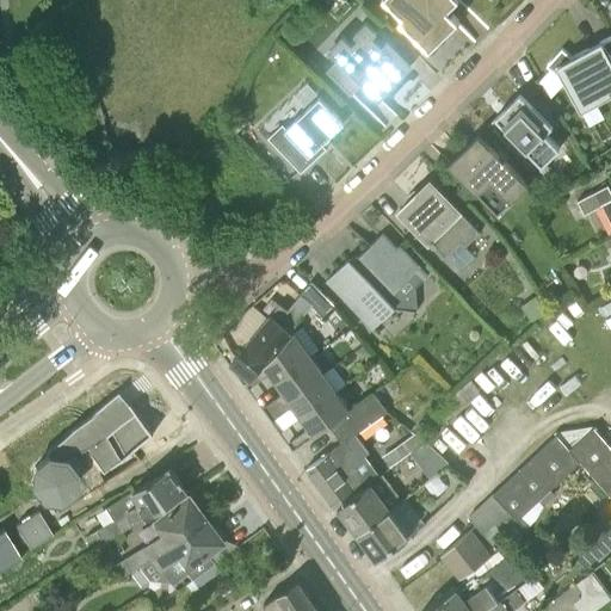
[(400,22),(430,50),(458,22),(448,11),(457,0),(386,0),(403,18),(400,22)]
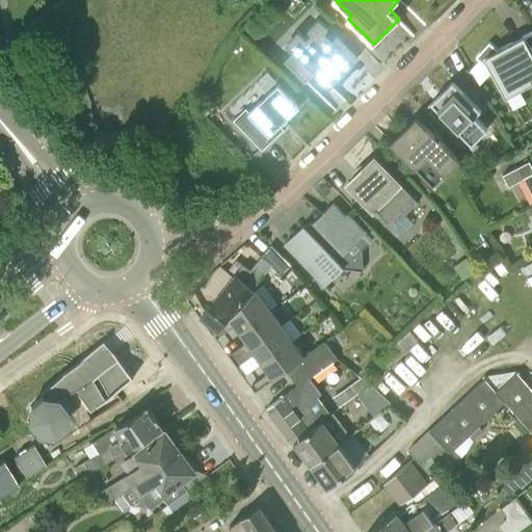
[(334,40),(325,31),(328,28),(319,19),(309,29),(313,32),(307,38),(299,31),(287,43),(295,50),(284,61),(306,82),(317,72),(330,86),(358,57),(337,35),(334,40)]
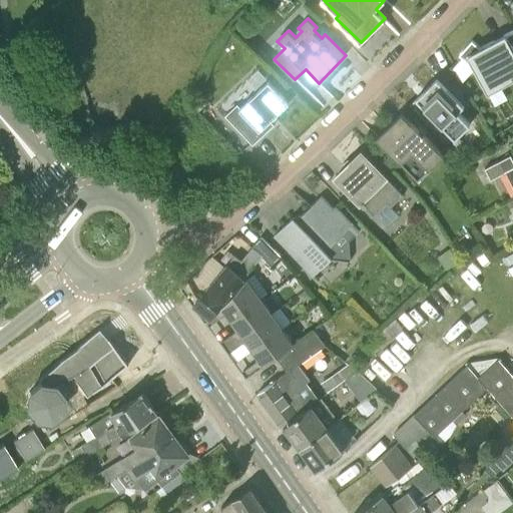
[(512,79),(512,48),(511,45),(506,34),(494,41),(481,48),(473,41),(460,55),(475,68),(488,93),(512,79)]
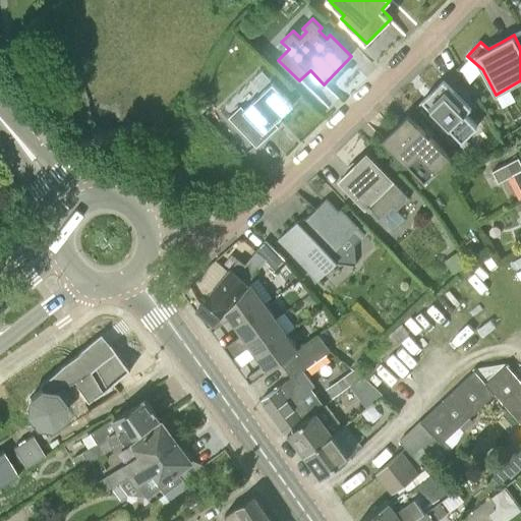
[(462,141),(478,126),(465,114),(472,107),(445,78),(422,100),(462,141)]
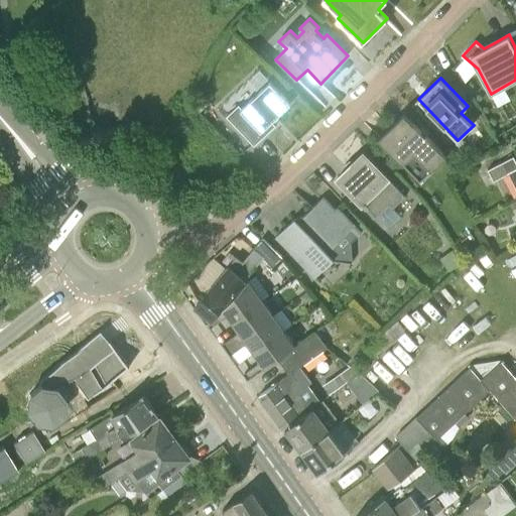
[(276,125),(272,120),(291,103),(271,82),(243,108),(239,104),(227,116),(254,145),(276,125)]
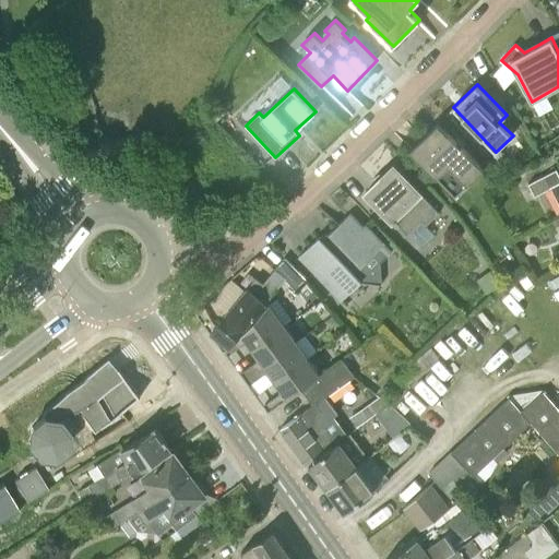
[(411,151),(456,197),(484,170),(439,123),(411,151)]
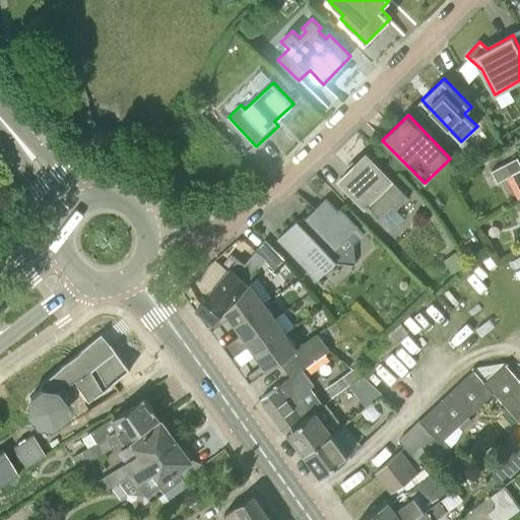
[(396,210),(409,198),(367,153),(340,179),(380,219),(393,206),(396,210)]
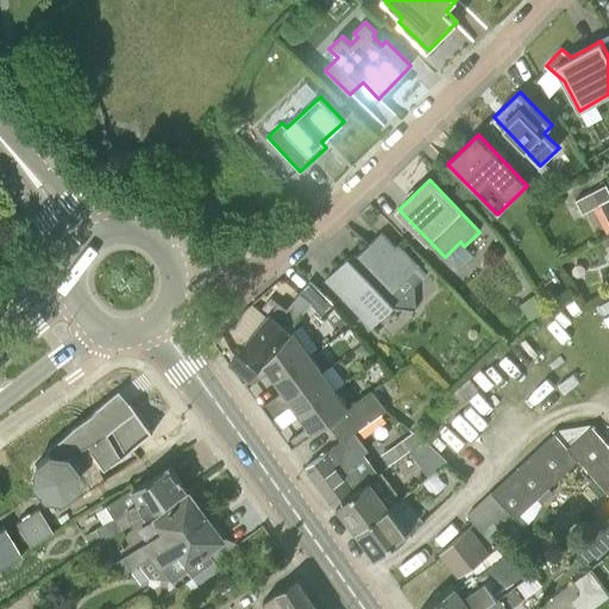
[(608,219),(608,188),(607,184),(577,200),(583,213),(601,203),(608,219)]
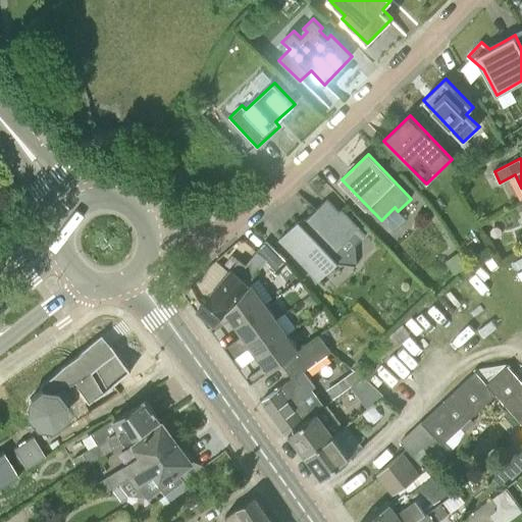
[(340,211),(327,199),(308,217),(299,220),(279,239),(319,280),(337,262),(356,265),(357,265),(356,245),(366,236),(342,209),(340,211)]
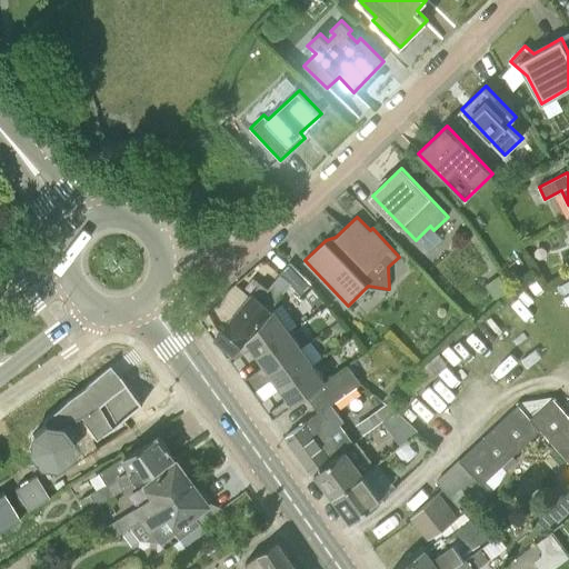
[(312,283),(290,262),(281,273),(292,282),(292,283),(301,293),(312,283)]
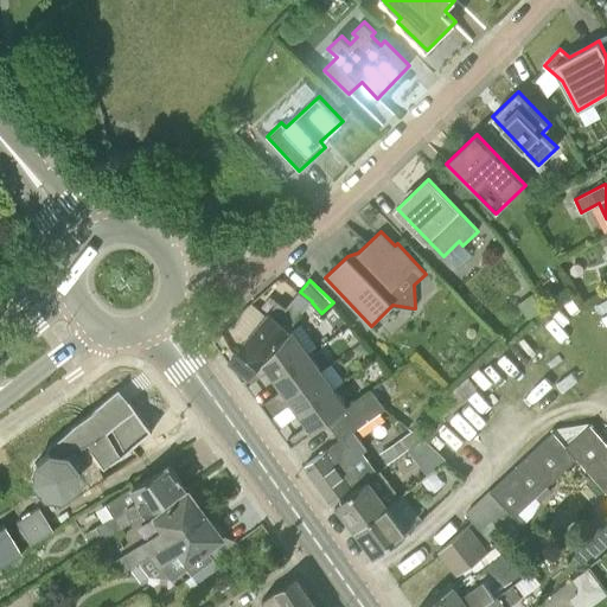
[(230,360),(249,378),(291,328),(312,302),(312,301),(300,292),(286,310),(288,311),(285,315),(280,311),(273,318),(269,314),(230,360)]
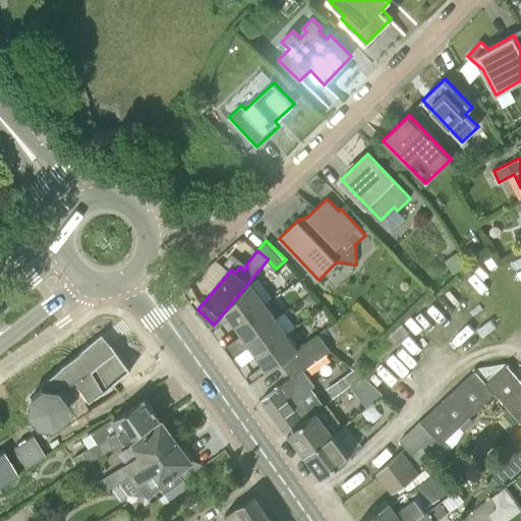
[(454,275),(467,266),(457,252),(444,261),(454,275)]
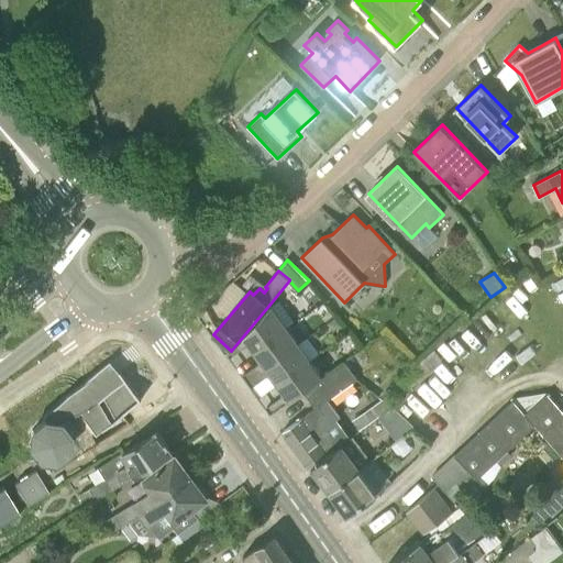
[(269,305),(231,351),(228,354),(230,357),(250,343),(255,351),(287,328),(269,305)]
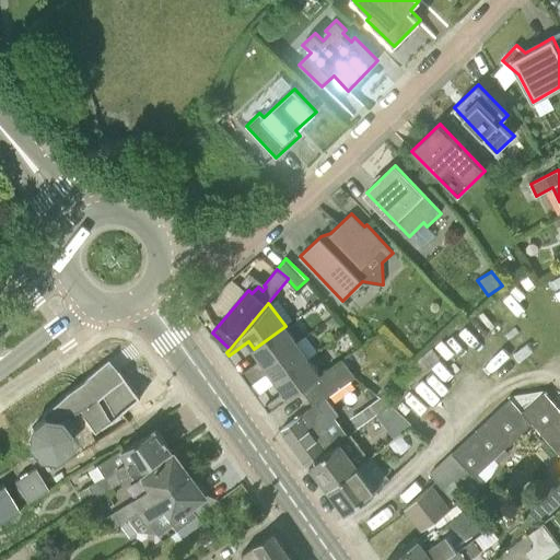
[(326,321),(329,325),(336,325),(340,323),(334,315),(326,321)]
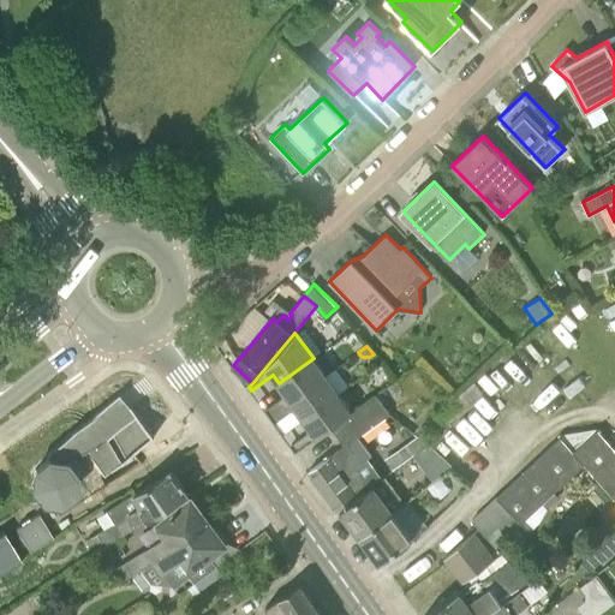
[(314,358),(279,383),(287,394),(266,410),(269,417),(326,376),(314,358)]
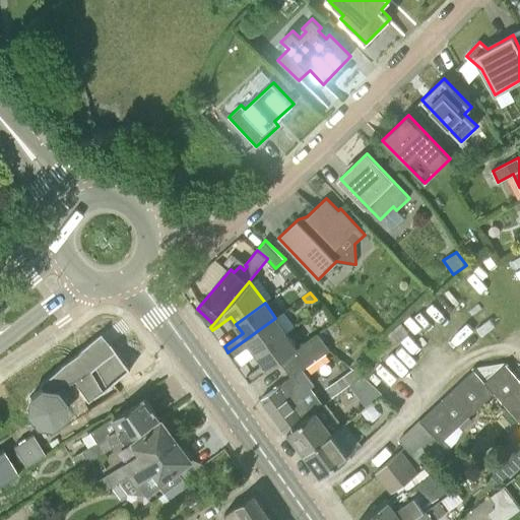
[(257,353),(286,333),(275,318),(228,352),(232,358),(250,344),(257,353)]
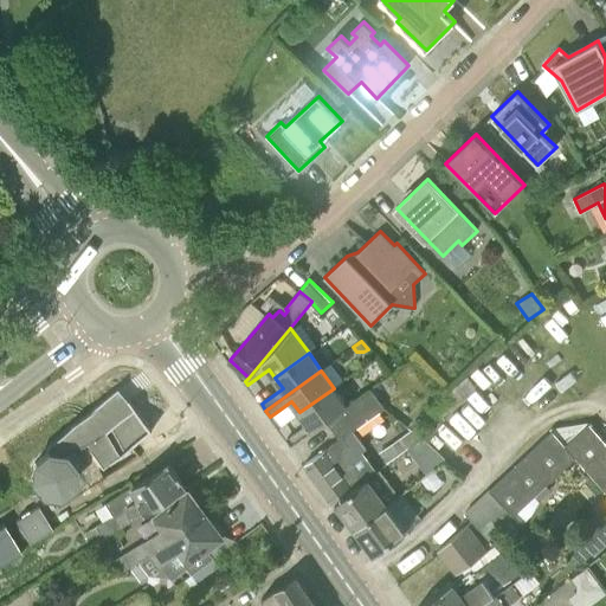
[(327,420),(347,406),(334,388),(300,412),(308,424),(287,439),(291,445),(327,420)]
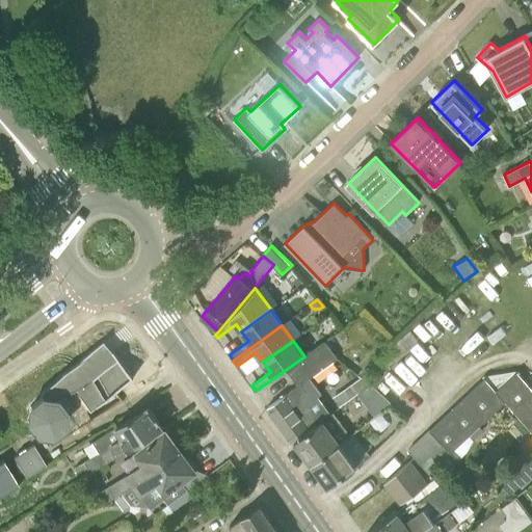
[(292,442),(294,440),(322,419),(329,414),(317,397),(321,394),(310,378),(338,358),(326,342),(304,356),(287,369),(298,386),(267,407),(292,442)]
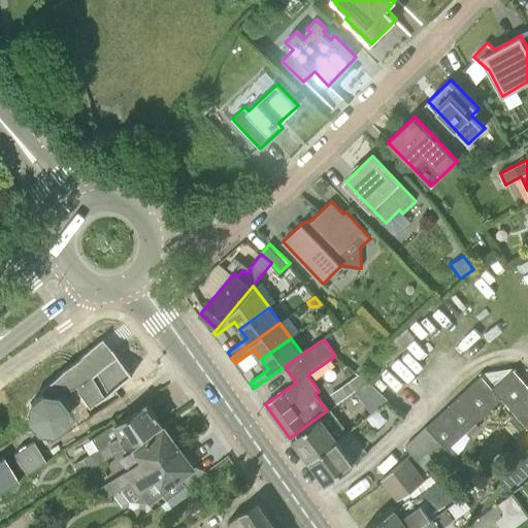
[(513,370),(510,367),(482,372),(480,374),(481,375),(493,389),(513,370)]
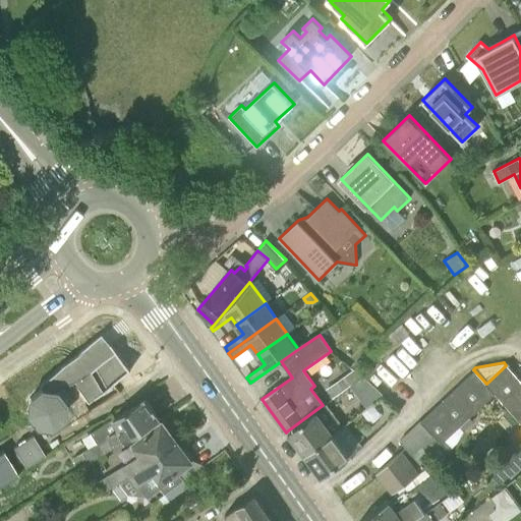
[(520,382),(506,365),(486,384),(495,394),(520,422),(520,382)]
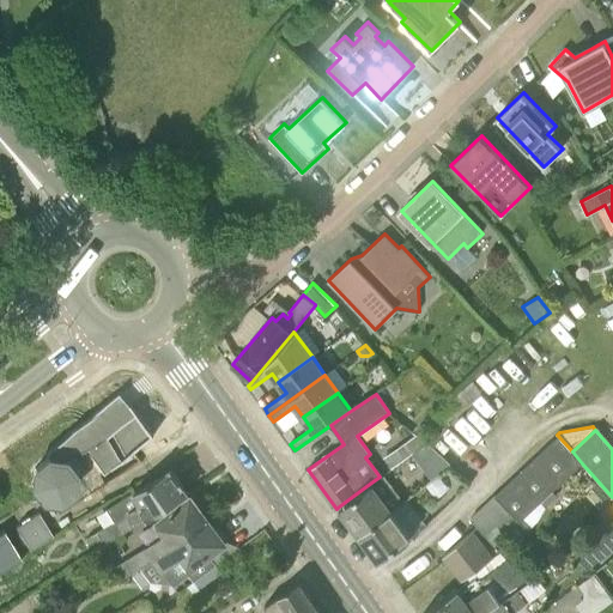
[(582,463),(572,451),(558,436),(497,492),(521,519),(541,501),(552,490),(582,463)]
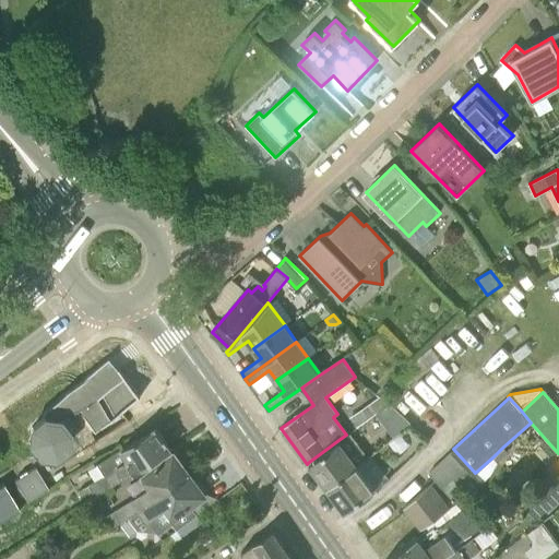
[(375,413),(368,404),(358,411),(365,419),(375,413)]
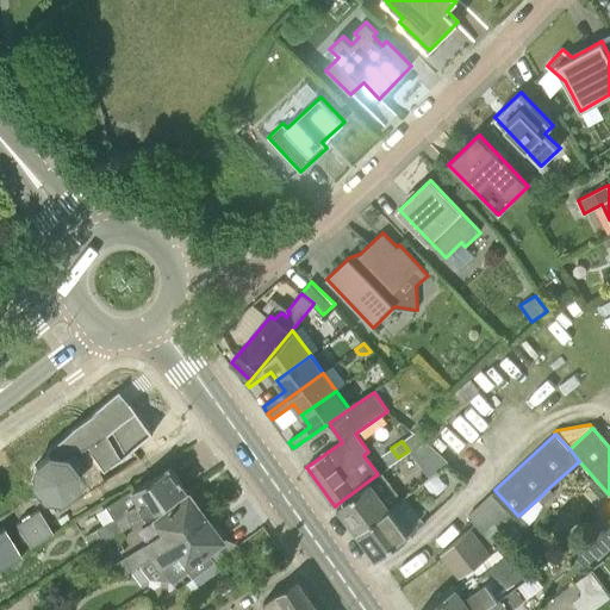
[(62,459),(50,458),(49,455),(45,455),(47,459),(37,466),(33,465),(32,467),(35,468),(33,481),(31,483),(32,485),(35,484),(43,493),(42,496),(44,498),(45,496),(57,497),(58,499),(62,498),(61,496),(70,489),(73,490),(74,486),(73,485),(74,473),(76,473),(76,470),(73,471),(66,461),(64,460),(66,458),(63,456),(62,459)]
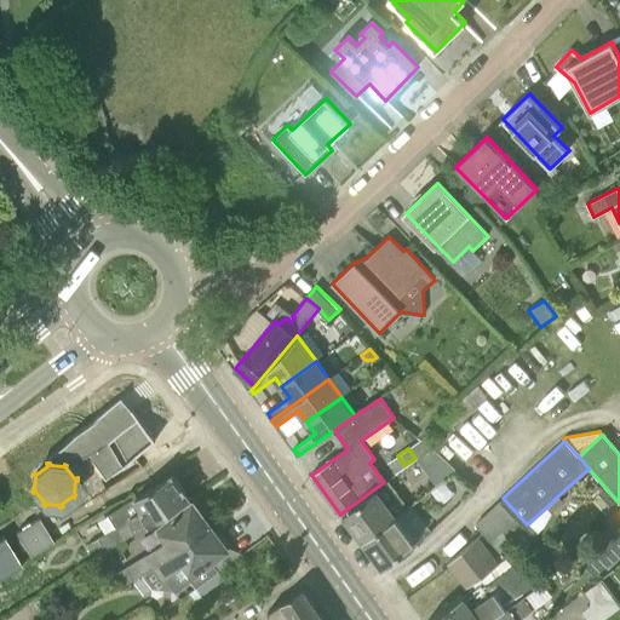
[(104,549),(190,498),(172,475),(108,515),(115,527),(98,538),(104,549)]
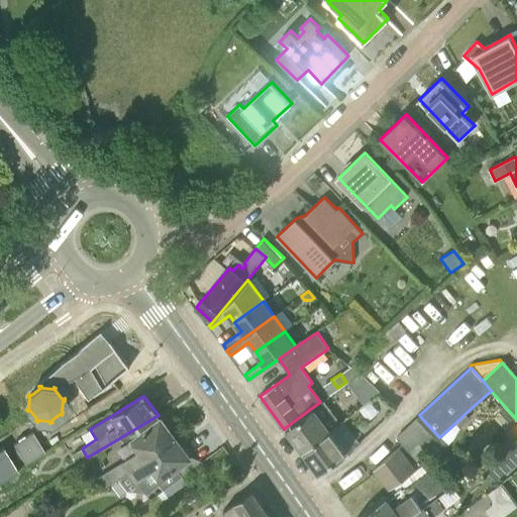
[(303,450),(330,430),(313,407),(286,427),(303,450)]
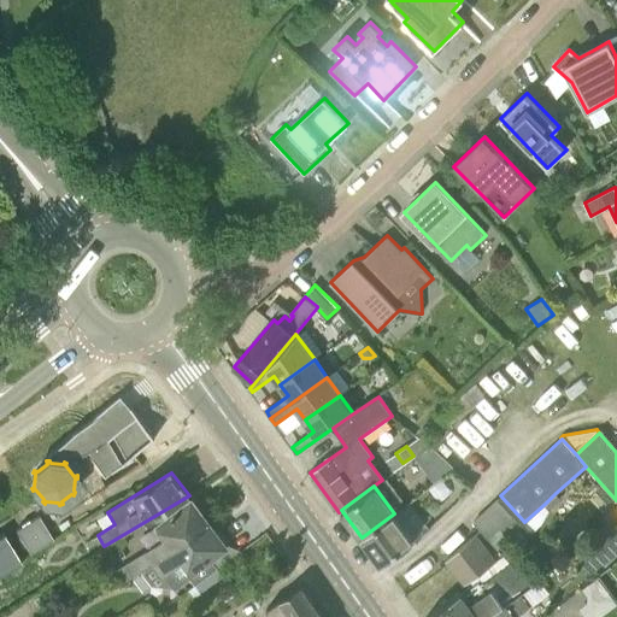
[(545,504),(551,510),(562,499),(556,493),(545,504)]
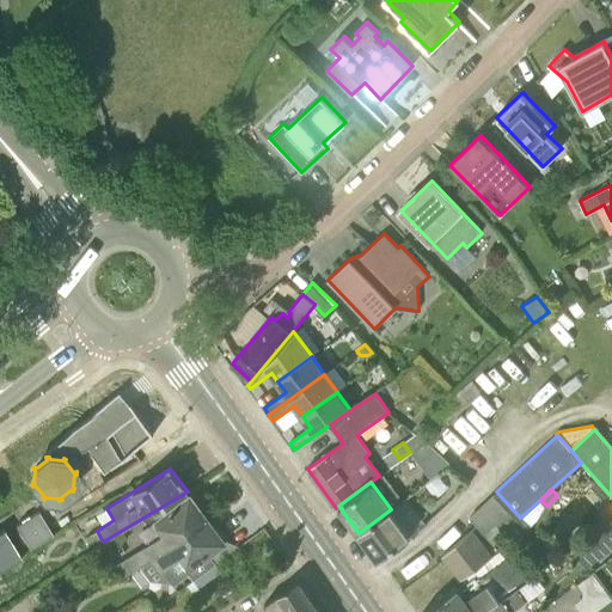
[(520,518),(496,491),(469,515),(494,542),(520,518)]
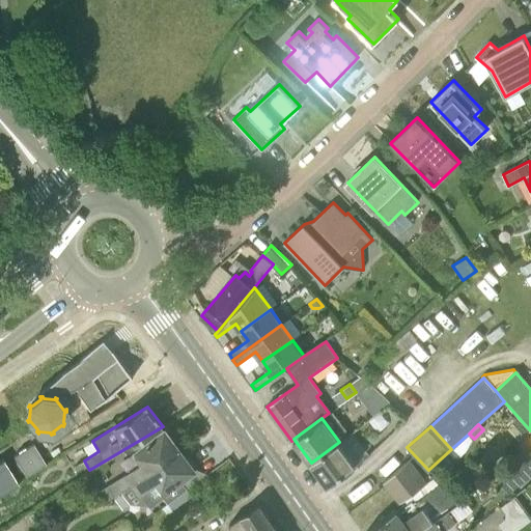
[(107,500),(132,485),(180,450),(166,430),(131,455),(137,465),(101,491),(107,500)]
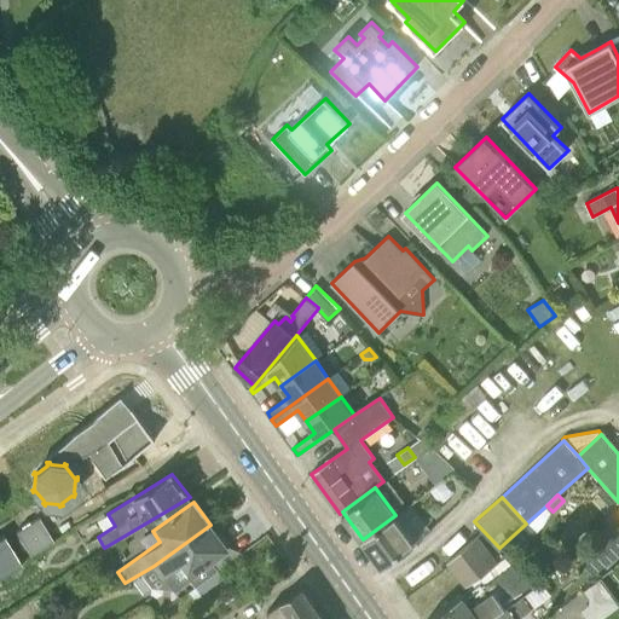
[(415,543),(395,515),(363,539),(382,566),(415,543)]
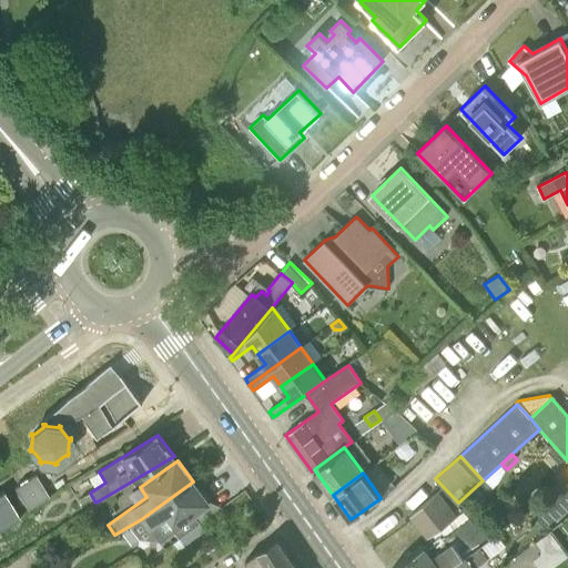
[(28,509),(49,497),(36,475),(14,488),(28,509)]
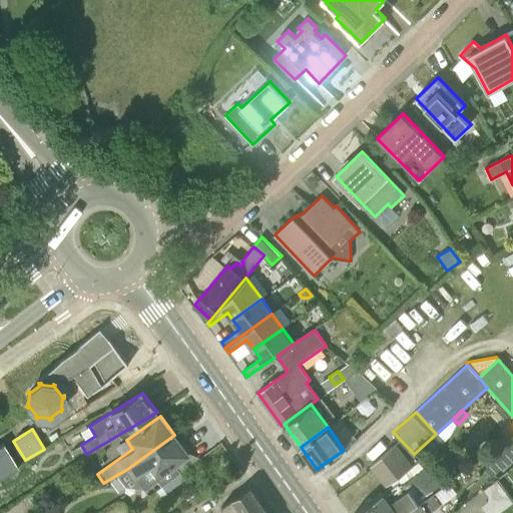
[(512,430),(512,431),(512,432),(512,435),(505,442),(498,448),(508,462),(512,457),(512,430)]
